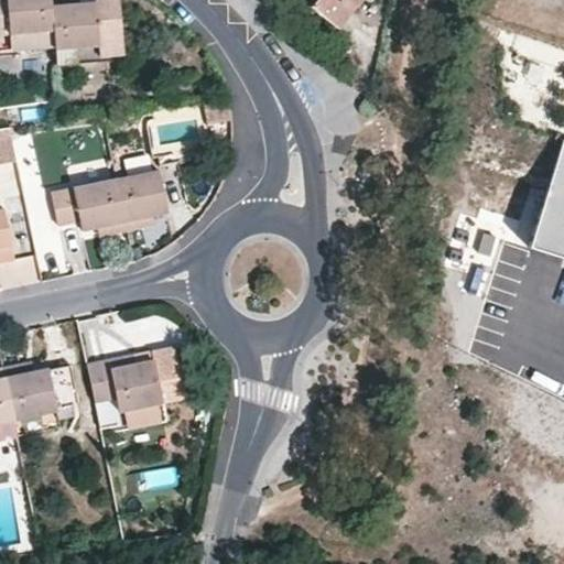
[(0,0),(0,50),(10,50),(9,33),(53,30),(50,0),(0,0)]
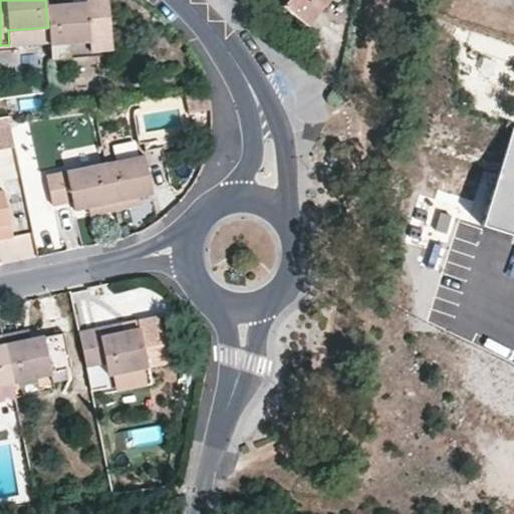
[(87,3),(70,5),(69,0),(45,0),(48,27),(49,42),(50,45),(89,42),(90,42),(87,3)]
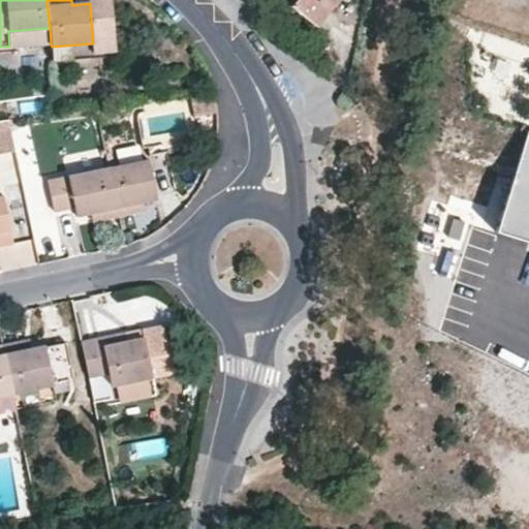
[(115,50),(110,0),(89,0),(90,3),(93,43),(92,43),(93,52),(115,50)]
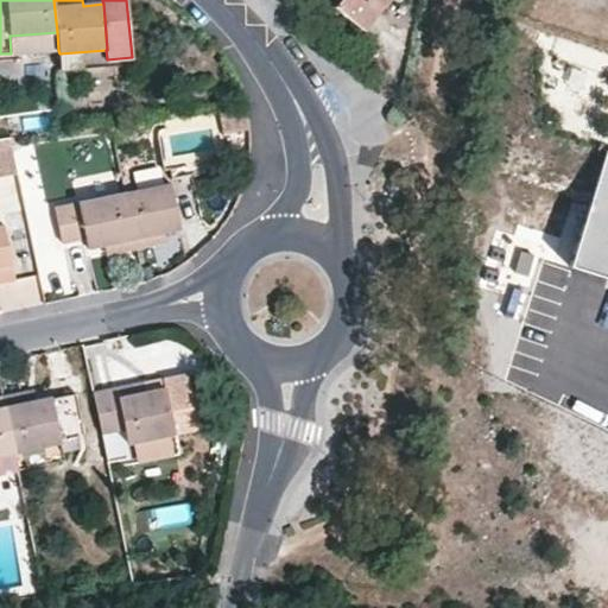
[(337,0),(334,6),(361,31),(386,0),(337,0)]
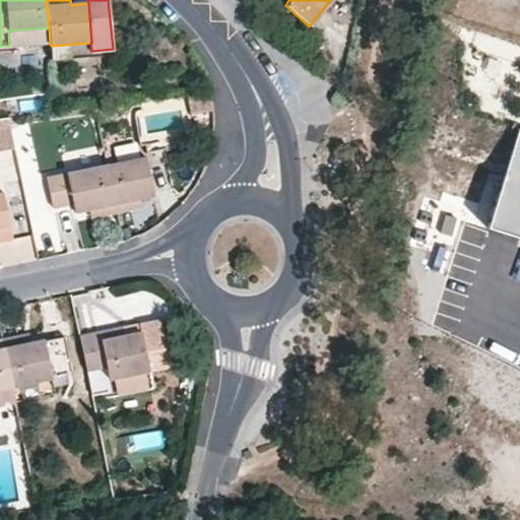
[(142,116),(134,117),(137,137),(145,135),(142,116)]
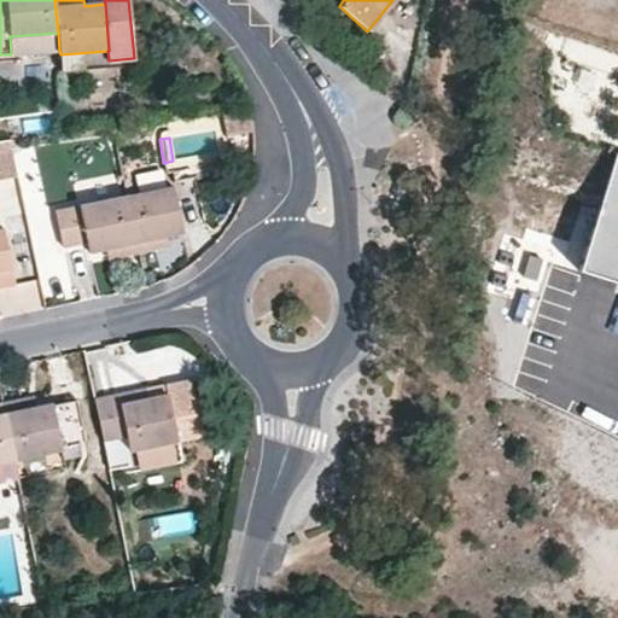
[(0,178),(16,175),(10,139),(0,140),(0,178)]
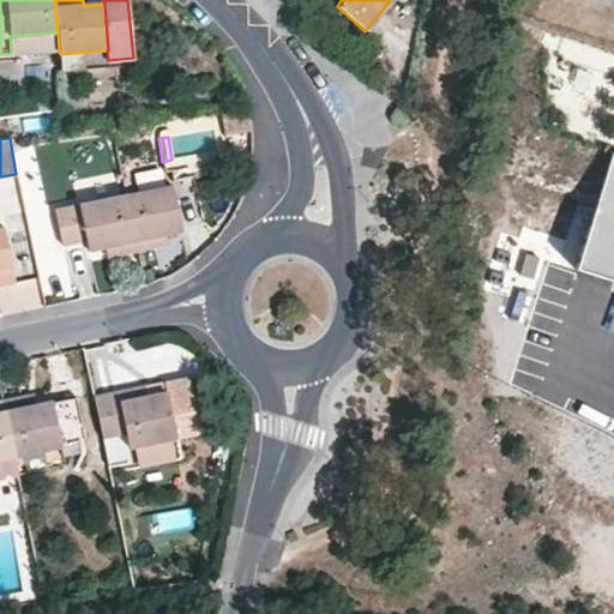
[(163,246),(162,236),(182,232),(173,186),(125,196),(138,252),(163,246)]
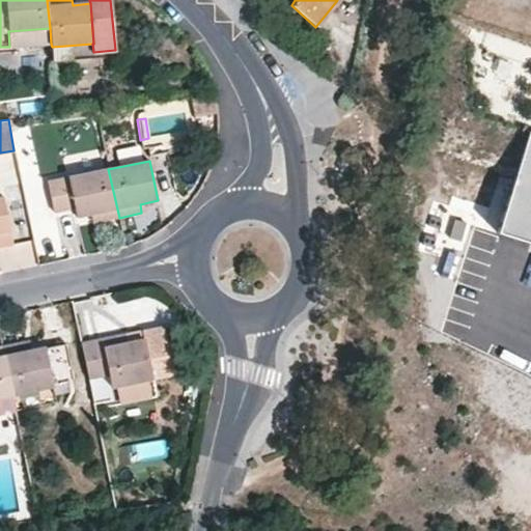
[(119,218),(108,169),(47,182),(53,214),(75,208),(77,218),(95,214),(98,222),(119,218)]
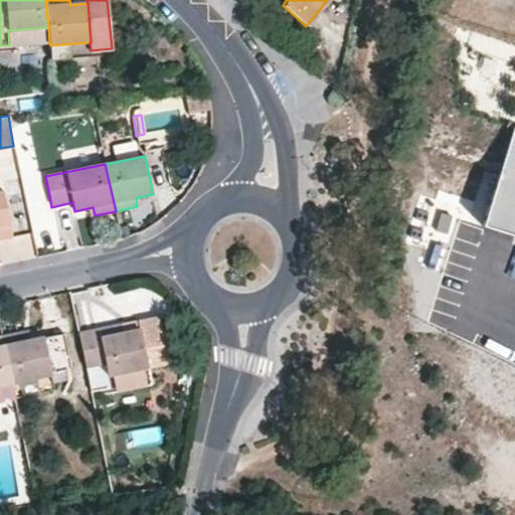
[(514,170),(492,233),(514,240),(514,170)]
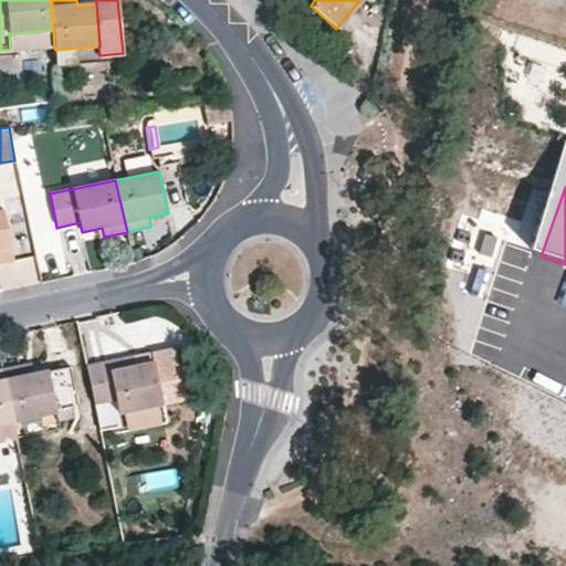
[(3,211),(0,211),(0,263),(13,261),(3,211)]
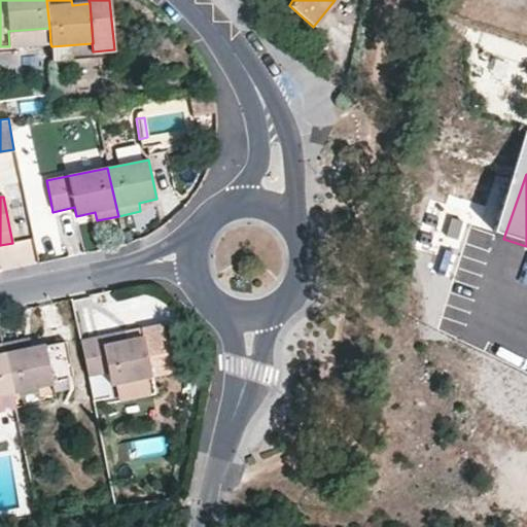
[(143,338),(125,341),(124,332),(80,342),(88,376),(108,372),(110,385),(151,377),(143,338)]
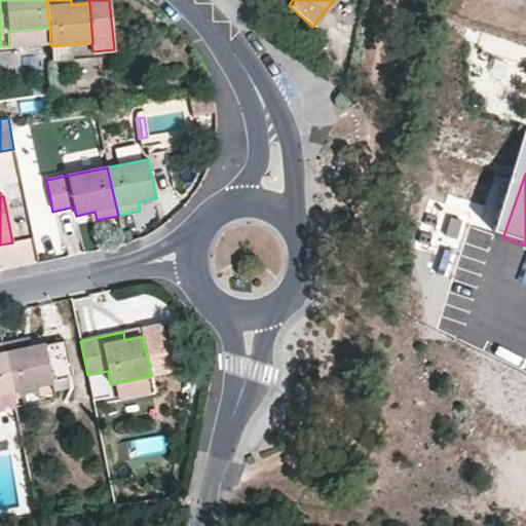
[(68,380),(60,342),(27,348),(25,340),(2,344),(11,392),(68,380)]
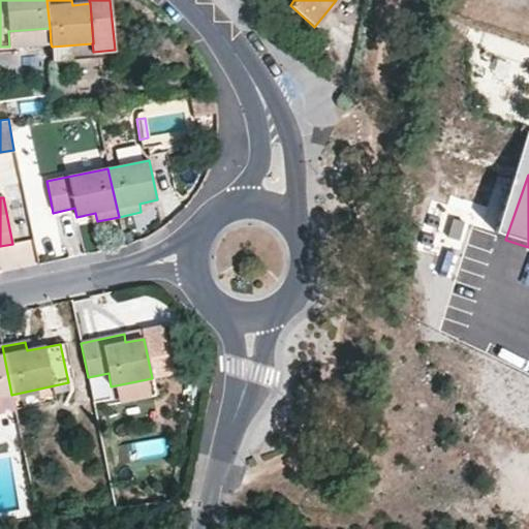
[(11,395),(2,346),(0,346),(0,410),(14,408),(11,395)]
